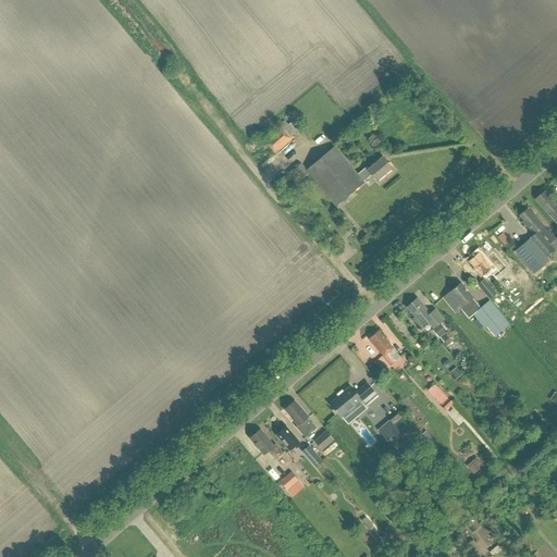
[(264,140),(275,153),(293,139),(291,138),(300,130),(293,121),(288,125),(284,121),(280,124),(281,126),(264,140)]
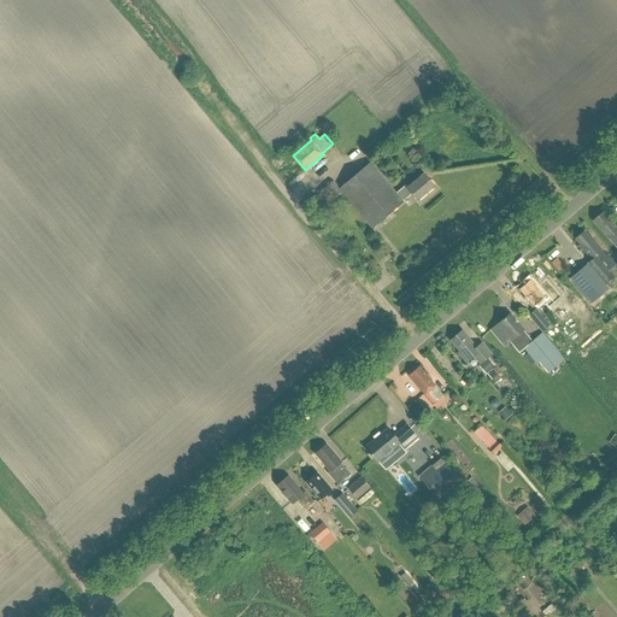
[(342,193),(372,229),(399,206),(401,209),(415,197),(418,200),(435,186),(424,174),(407,187),(406,184),(397,193),(371,162),(339,188),(333,181),(316,195),(325,206),(342,193)]
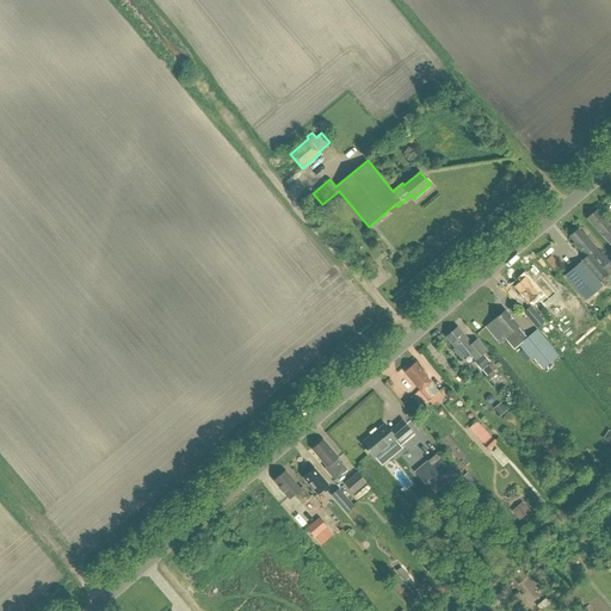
[(610,224),(598,209),(587,218),(602,235),(610,245),(610,224)]
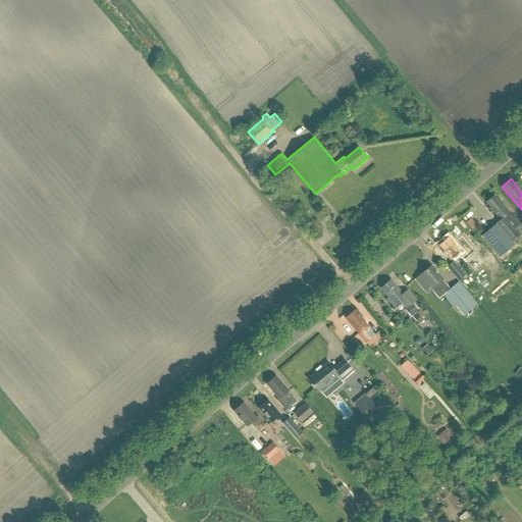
[(482,236),(501,256),(515,245),(513,241),(520,235),(515,228),(520,224),(500,200),(499,201),(494,196),(487,202),(491,207),(491,209),(501,219),(497,223),(482,236)]
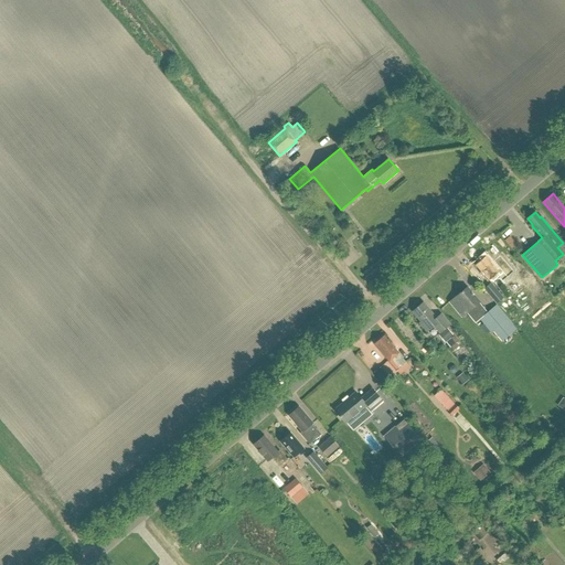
[(483,276),(488,281),(493,276),(498,280),(503,276),(499,272),(498,273),(486,257),(476,265),(483,275),(483,276)]
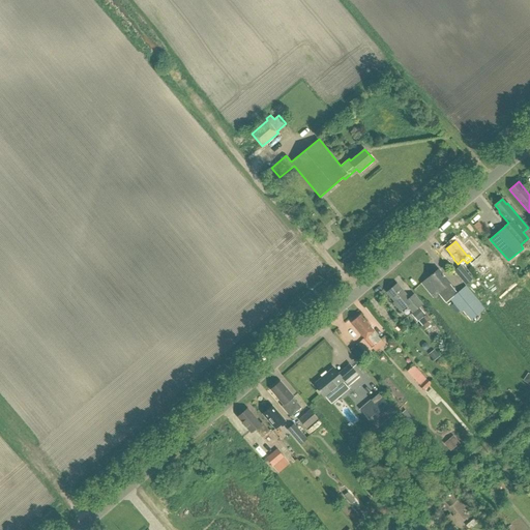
[(461,265),(453,270),(466,285),(472,278),(461,265)]
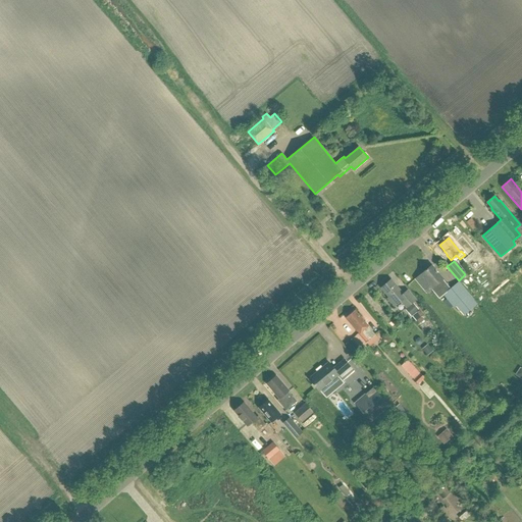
[(444,295),(455,308),(468,296),(457,283),(452,288),(445,279),(446,278),(433,264),(422,273),(433,288),(432,289),(440,298),(444,295)]
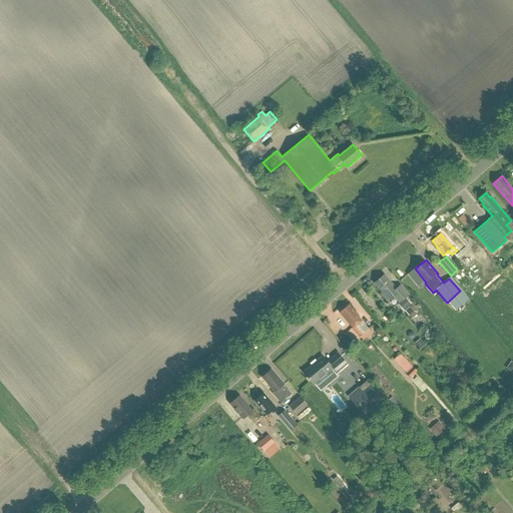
[(394,296),(400,303),(409,295),(401,285),(396,289),(385,275),(375,283),(382,292),(381,293),(388,302),(394,296)]
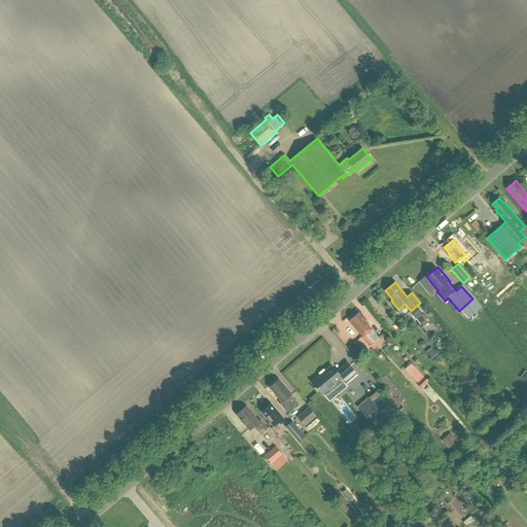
[(418,307),(412,311),(417,317),(422,313),(418,307)]
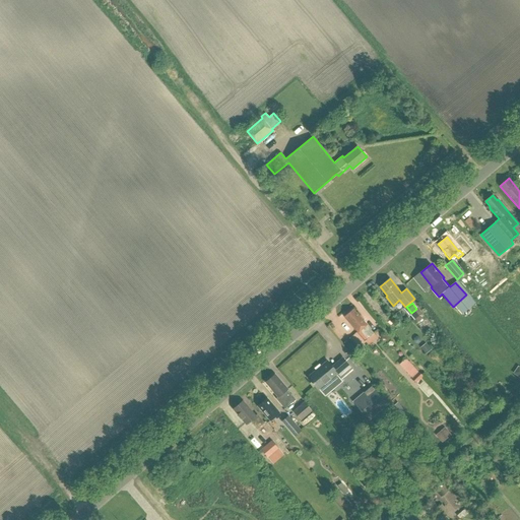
[(358,331),(368,343),(377,336),(353,309),(345,317),(358,331)]
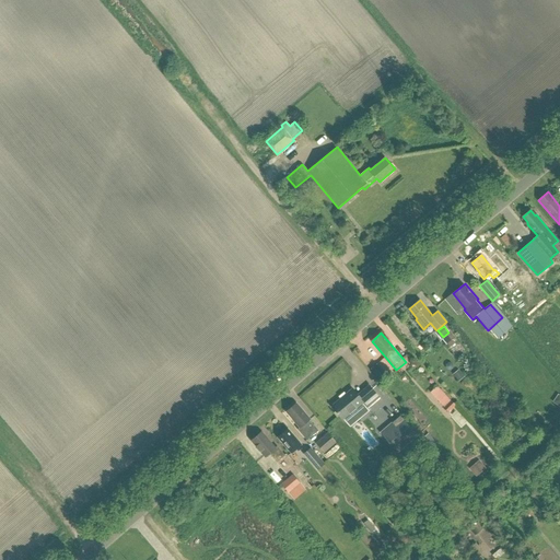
[(371,369),(380,380),(385,374),(376,364),(371,369)]
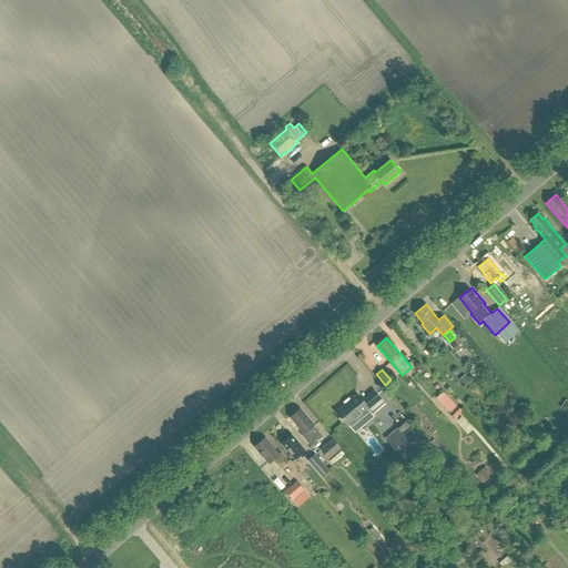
[(467,376),(462,381),(466,386),(472,382),(467,376)]
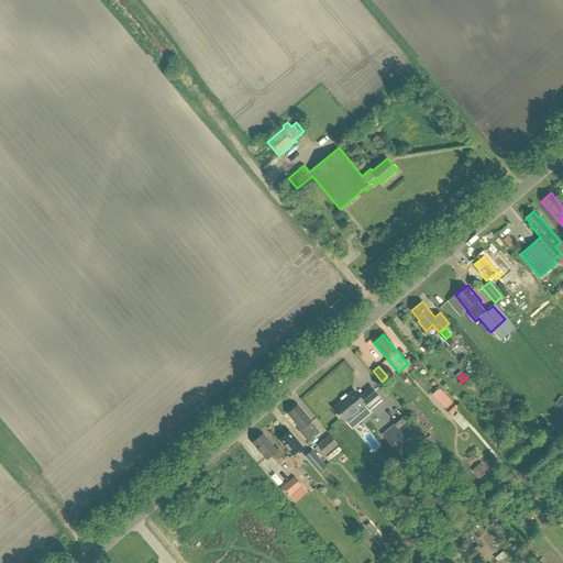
[(354,390),(333,407),(345,421),(364,405),(368,410),(382,399),(372,387),(360,396),(354,390)]
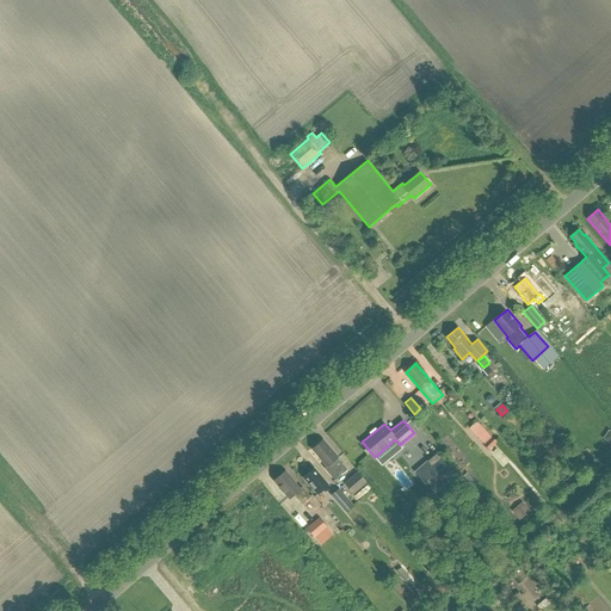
[(486,444),(491,449),(498,442),(493,437),(481,424),(474,430),(486,444)]
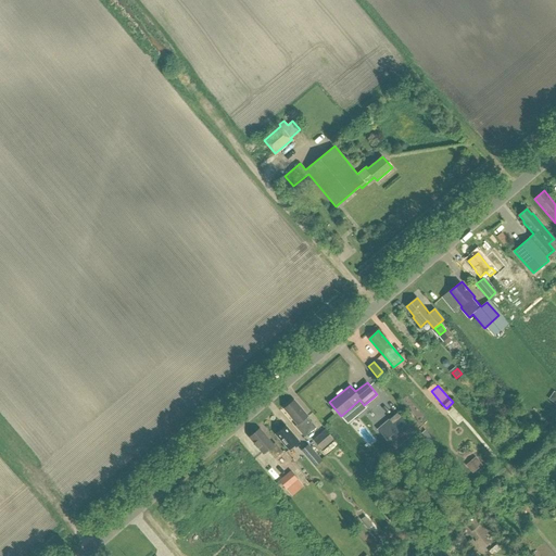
[(295,427),(304,438),(316,428),(307,418),(308,417),(294,401),(285,408),(298,425),(295,427)]
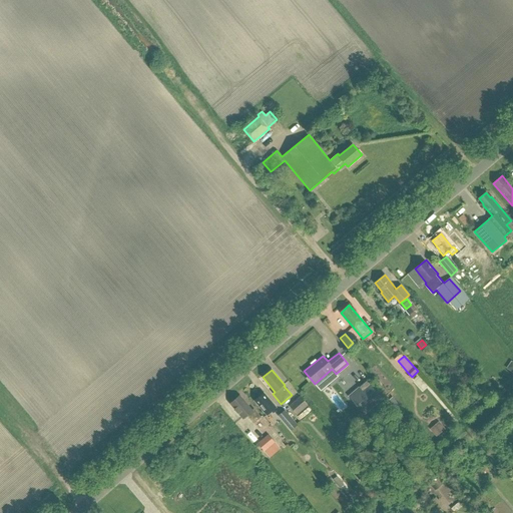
[(367,380),(349,396),(364,414),(382,399),(367,380)]
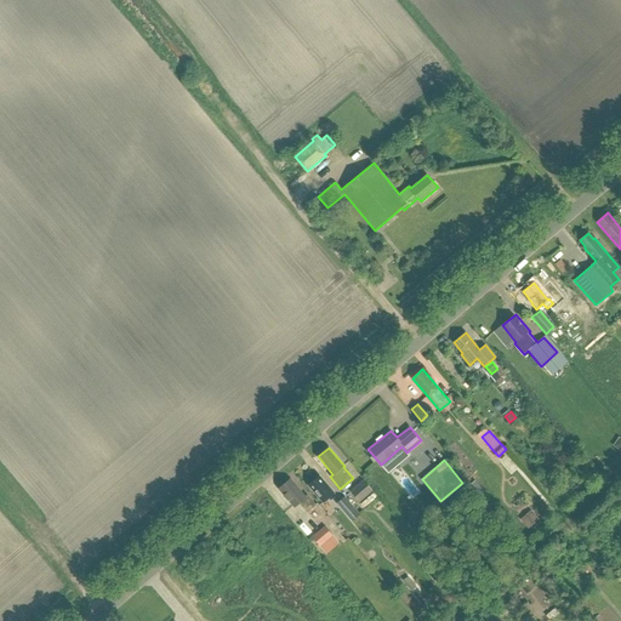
[(308,485),(323,502),(334,493),(319,476),(308,485)]
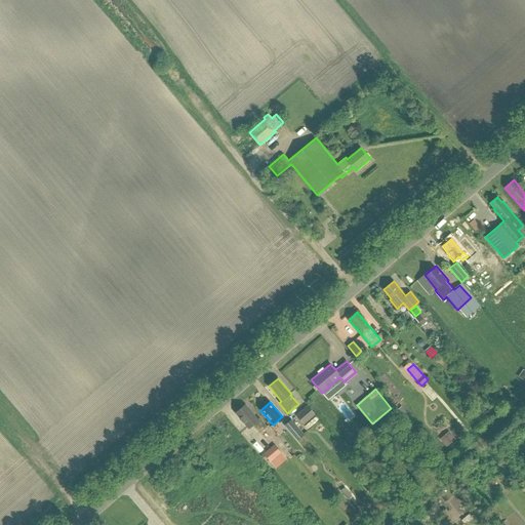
[(248,428),(252,423),(257,431),(263,427),(245,405),(236,412),(248,428)]
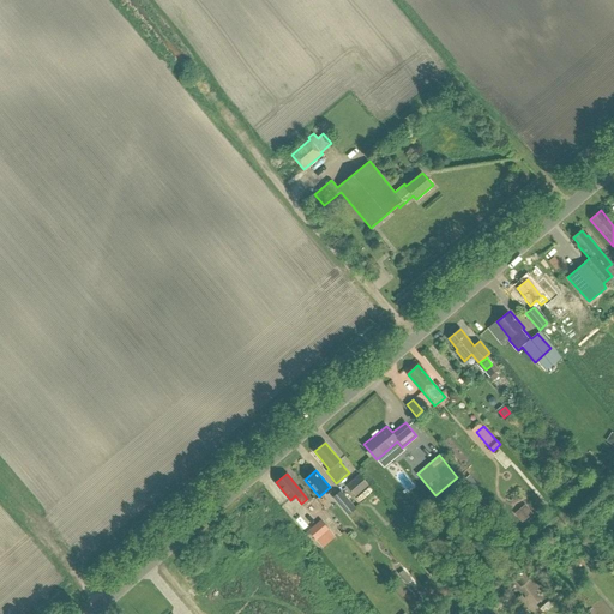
[(359,474),(345,486),(355,497),(368,485),(359,474)]
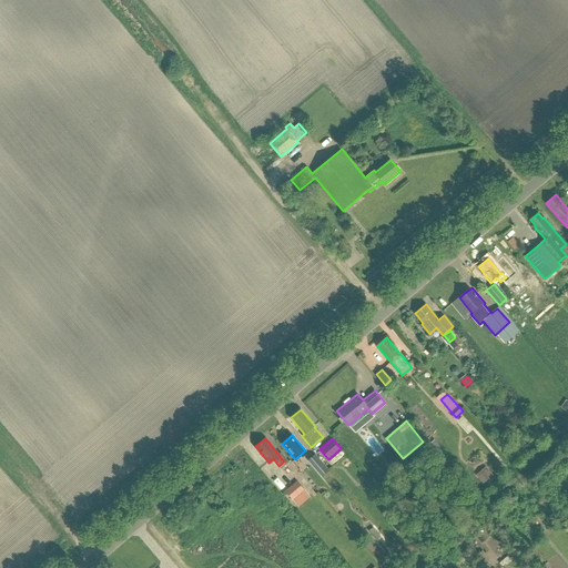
[(316,454),(308,460),(322,477),(330,470),(316,454)]
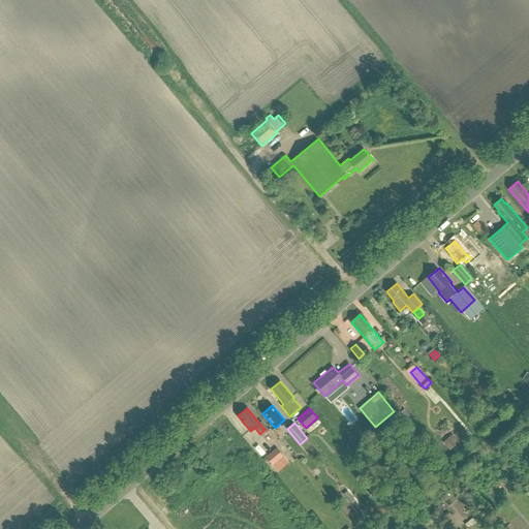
[(444,442),(452,450),(461,442),(454,435),(444,442)]
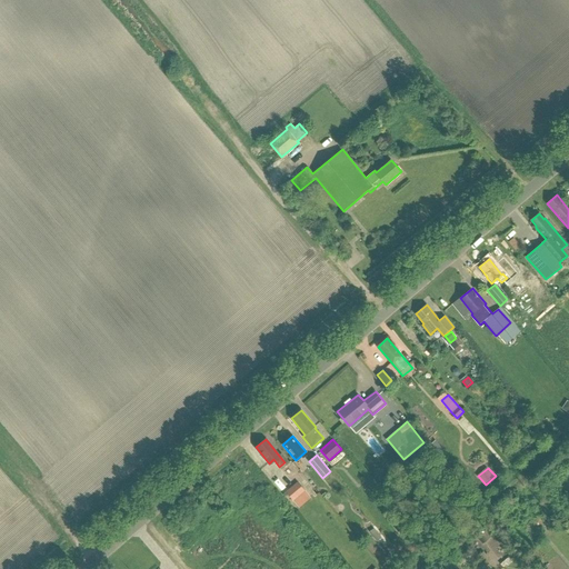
[(299,481),(286,491),(293,500),(306,490),(299,481)]
